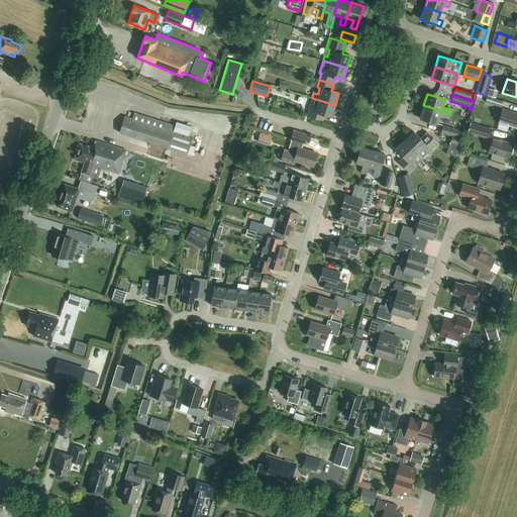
[(501,107),(503,101),(487,96),(485,102),(501,107)]
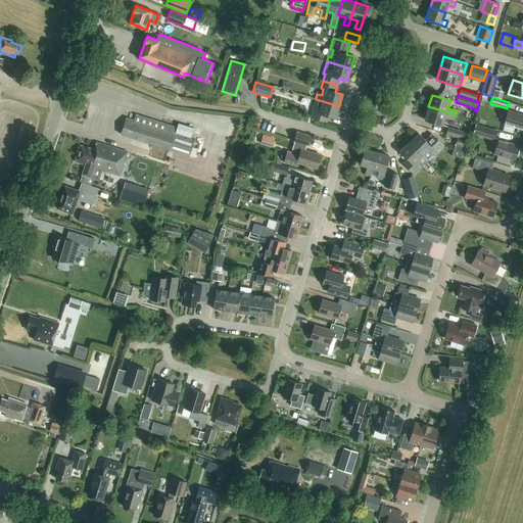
[(277,108),(279,100),(271,98),(269,106),(277,108)]
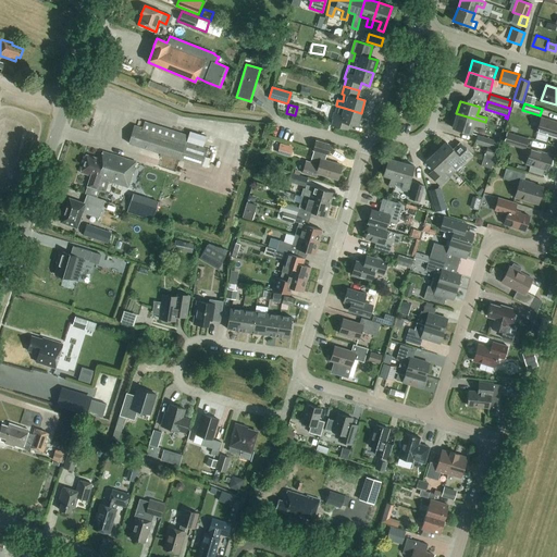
[(357,126),(361,113),(344,108),(336,106),(333,119),(331,125),(347,130),(349,124),(357,126)]
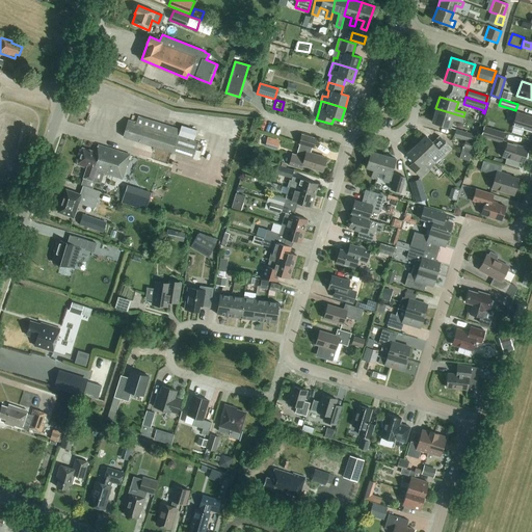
[(461,122),(463,116),(435,108),(431,122),(450,128),(452,120),(461,122)]
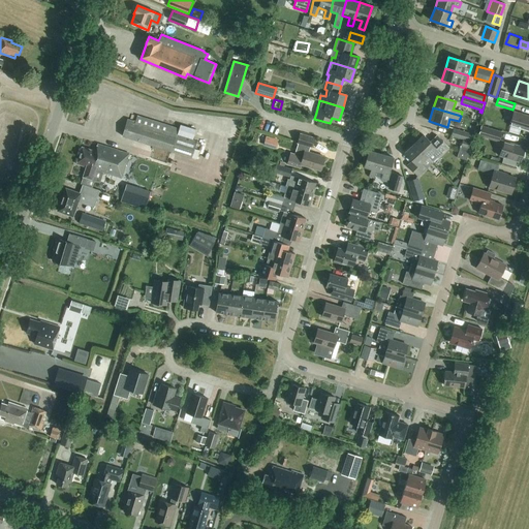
[(528,131),(528,116),(514,112),(509,125),(528,131)]
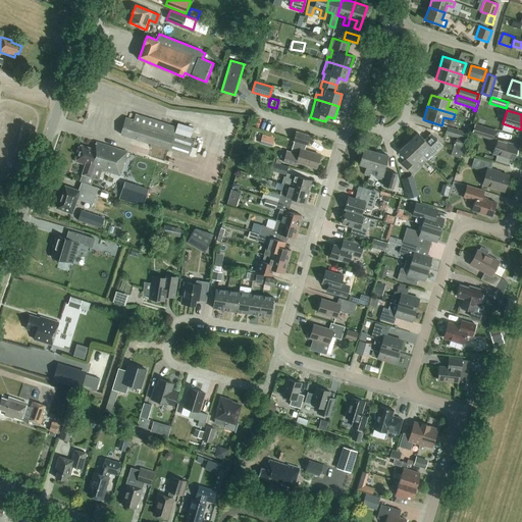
[(125,117),(120,134),(189,156),(194,139),(174,133),(176,126),(136,113),(134,120),(125,117)]
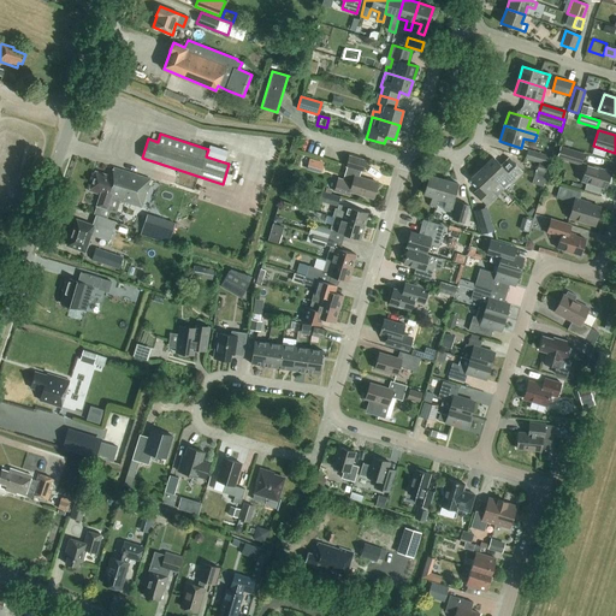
[(580,165),(584,154),(561,147),(557,158),(580,165)]
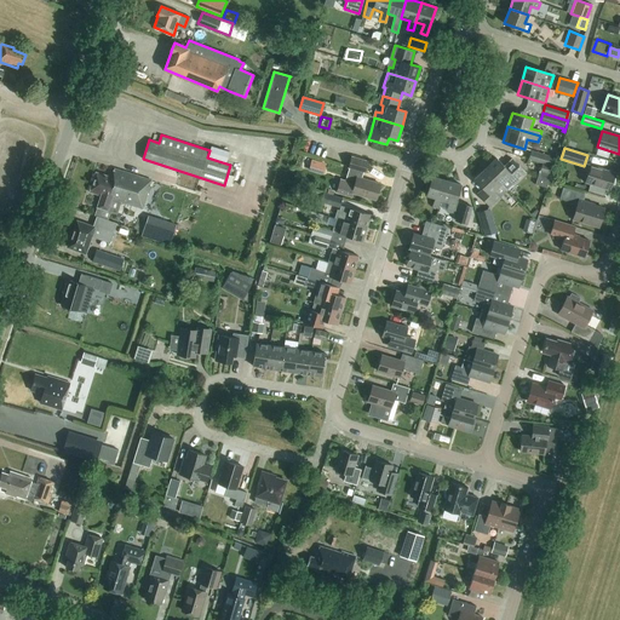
[(543,164),(552,166),(555,158),(532,150),(528,159),(543,164)]
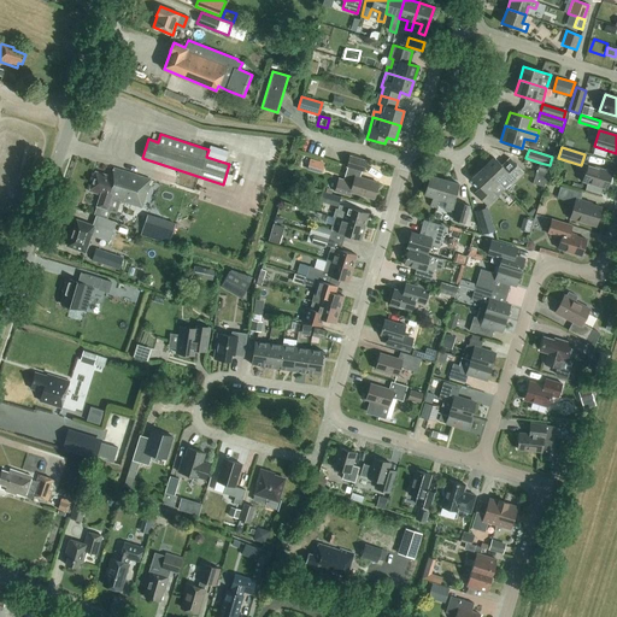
[(364,171),(366,160),(350,156),(346,166),(347,168),(344,181),(353,183),(351,192),(374,199),(378,183),(359,177),(362,171),(364,171)]
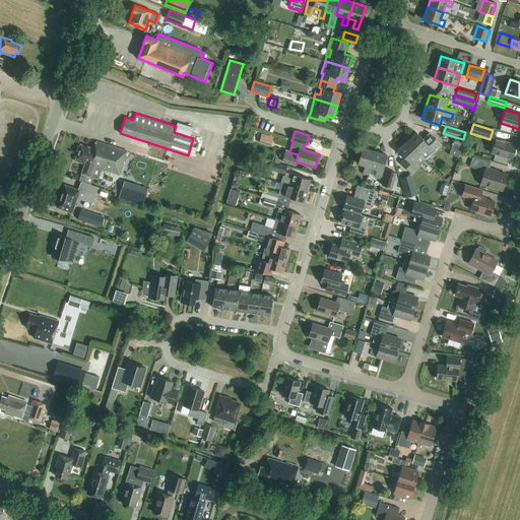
[(407,141),(425,159),(430,154),(438,146),(429,136),(424,140),(416,132),(407,141)]
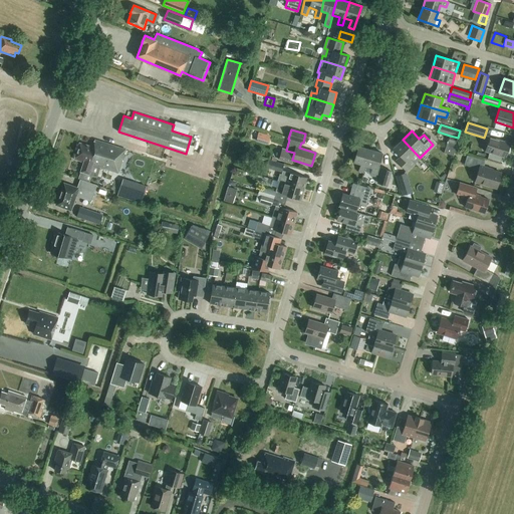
[(257,132),(257,143),(270,143),(270,133),(257,132)]
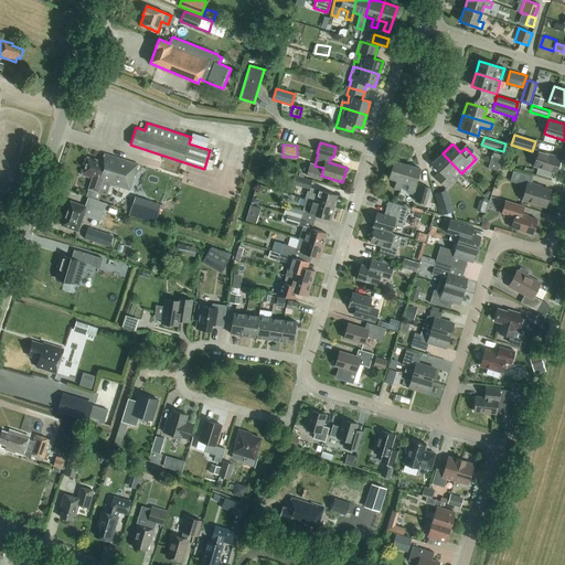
[(501,159),(503,151),(494,149),(492,156),(501,159)]
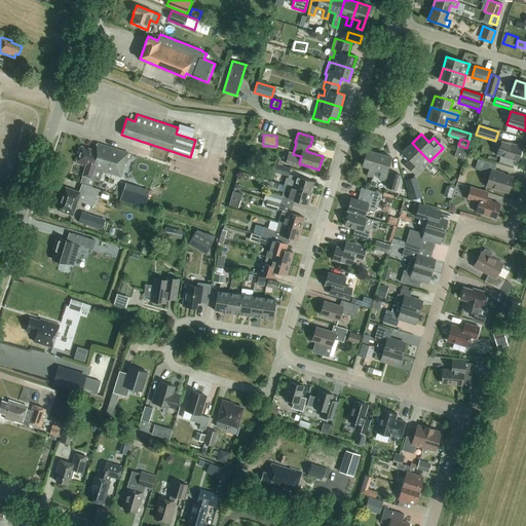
[(517,161),(522,147),(500,140),(496,155),(500,156),(499,161),(512,165),(514,160),(517,161)]
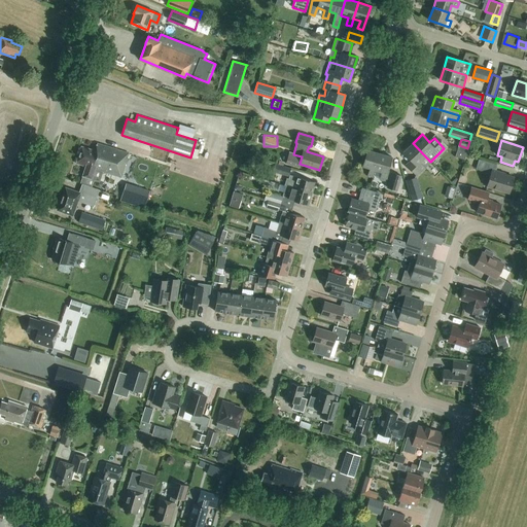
[(129,153),(97,143),(95,150),(81,146),(76,163),(85,167),(82,176),(92,179),(95,169),(121,177),(129,153)]
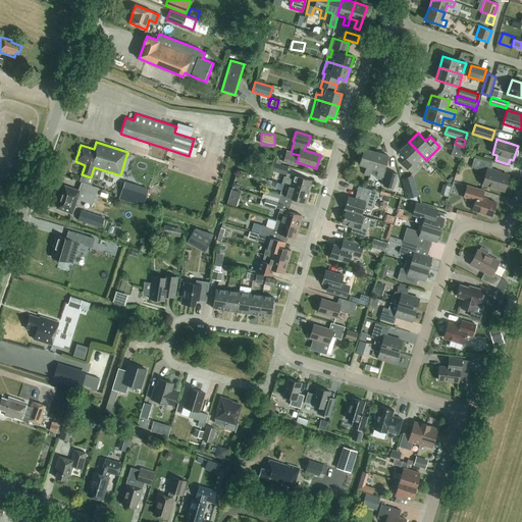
[(426,161),(426,160),(409,142),(400,150),(407,158),(403,163),(413,173),(426,161)]
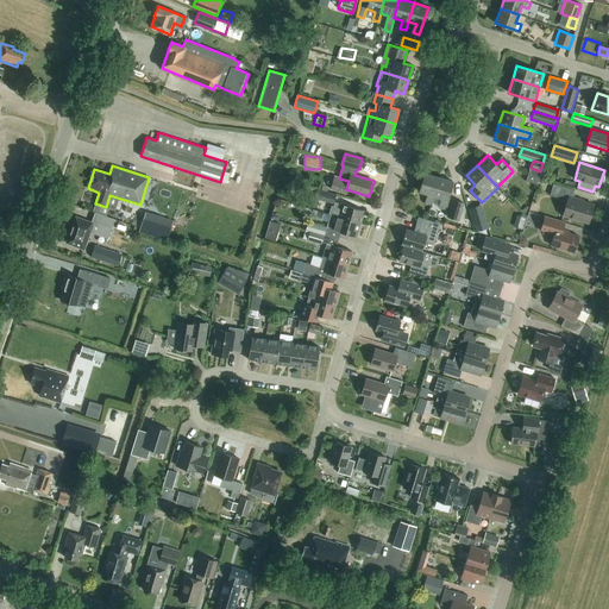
[(433,196),(439,177),(425,173),(419,192),(427,194),(425,202),(431,205),(433,196)]
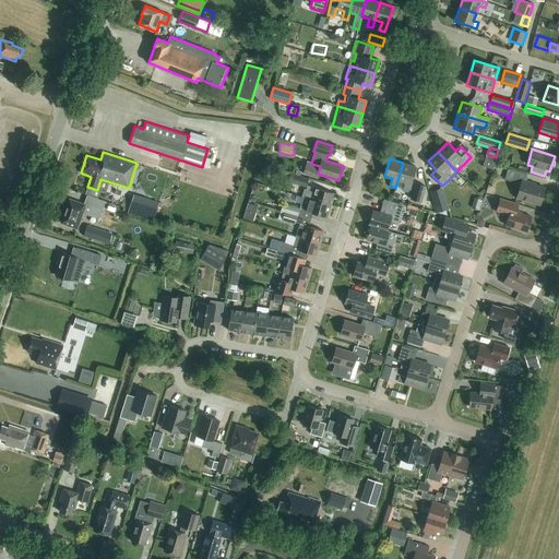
[(397,180),(405,182),(403,190),(408,191),(408,190),(413,191),(409,199),(421,202),(426,186),(415,182),(412,181),(416,166),(403,163),(397,180)]
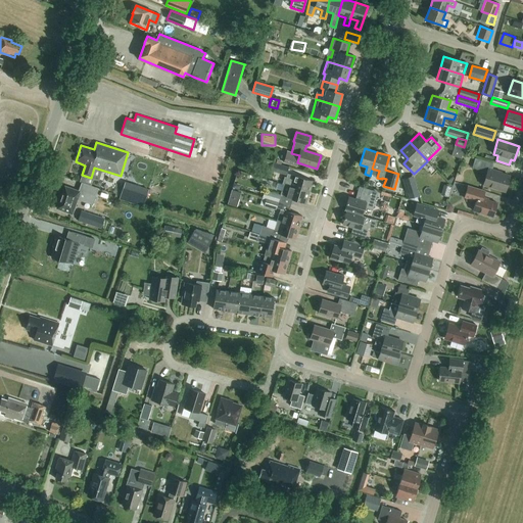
[(505,191),(510,176),(495,172),(496,171),(491,170),(492,163),(475,158),(472,168),(487,172),(483,185),(505,191)]
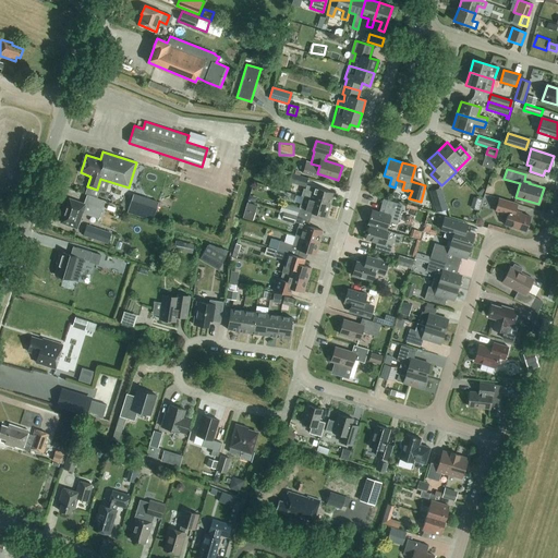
[(308,178),(291,172),(291,174),(287,173),(284,180),(305,186),(308,178)]
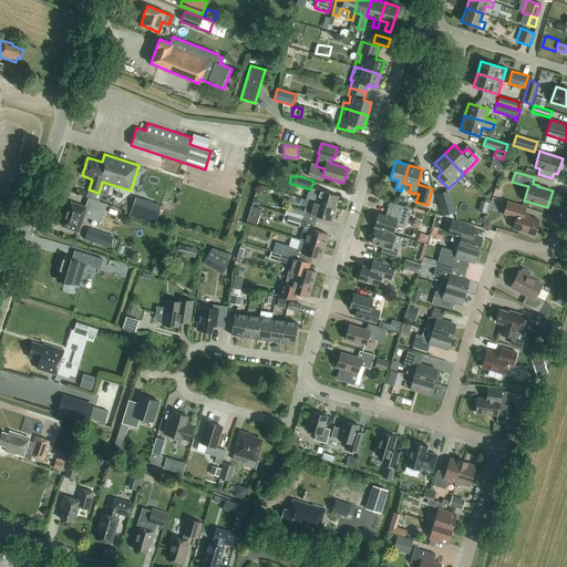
[(307,199),(336,208),(339,196),(311,188),(310,192),(308,191),(306,199),(307,199)]
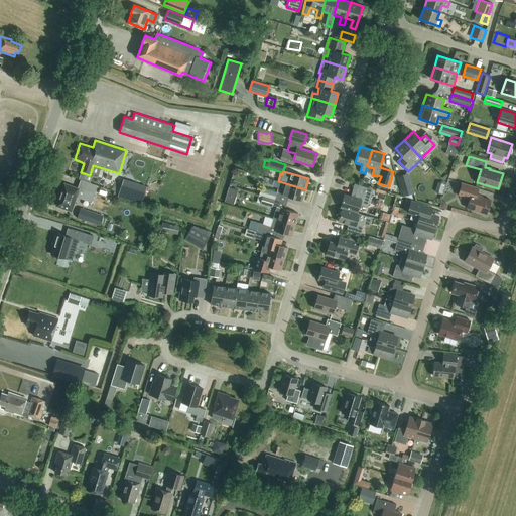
[(401,190),(411,187),(407,173),(397,176),(401,190)]
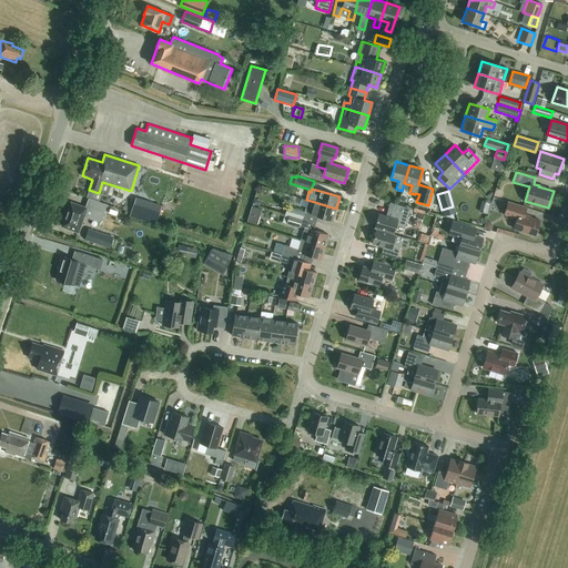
[(156,221),(161,205),(135,198),(131,212),(156,221)]
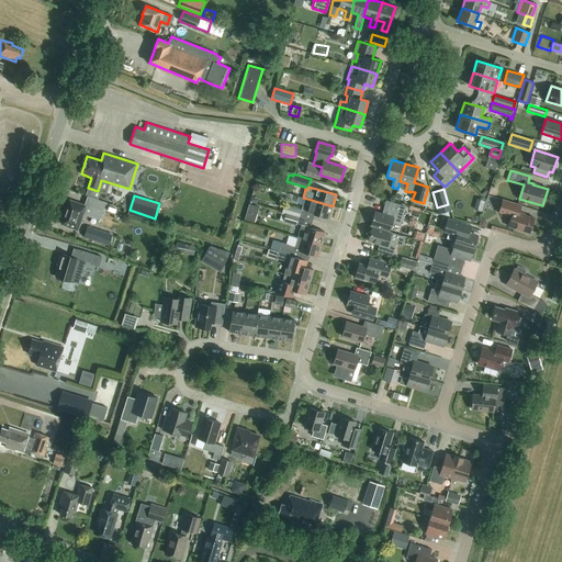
[(328,218),(333,206),(304,198),(302,205),(304,206),(303,211),(328,218)]
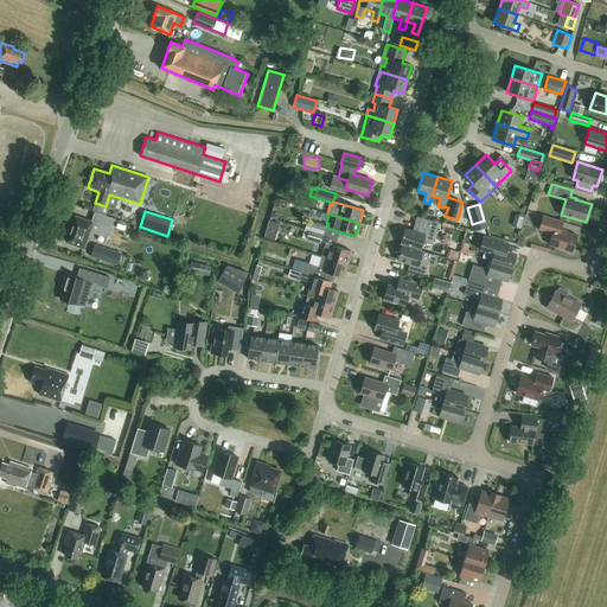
[(93,222),(76,216),(66,242),(83,248),(90,229),(107,235),(109,227),(93,221),(93,222)]
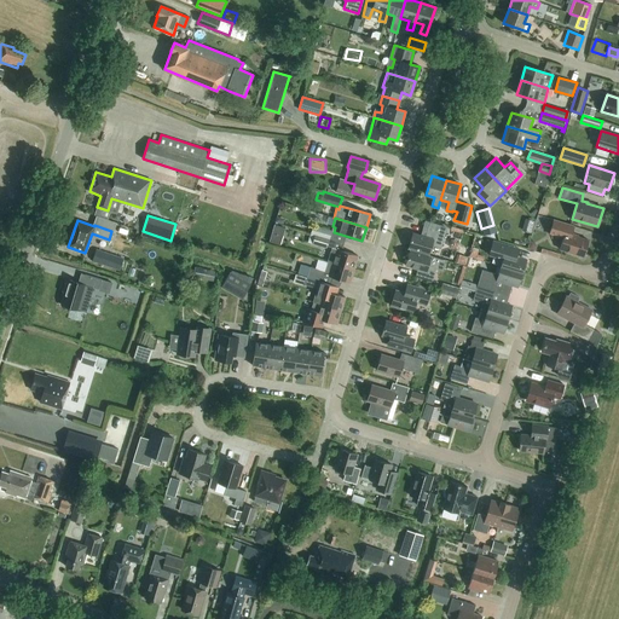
[(583,256),(588,241),(568,233),(571,225),(554,220),(549,235),(563,238),(560,249),(583,256)]
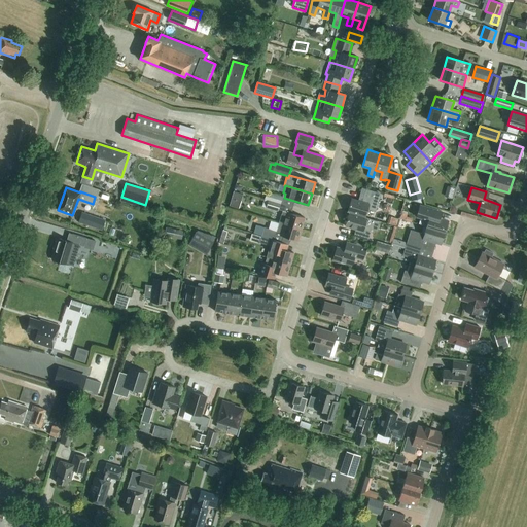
[(230,204),(239,207),(244,192),(235,189),(230,204)]
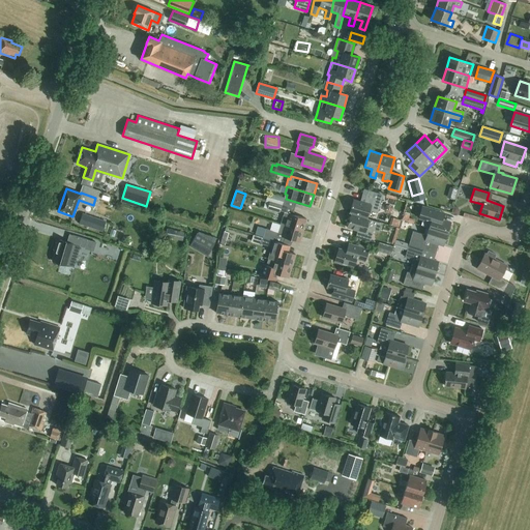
[(351,213),(367,218),(370,209),(377,212),(382,195),(367,190),(363,203),(353,199),(349,212),(351,213)]
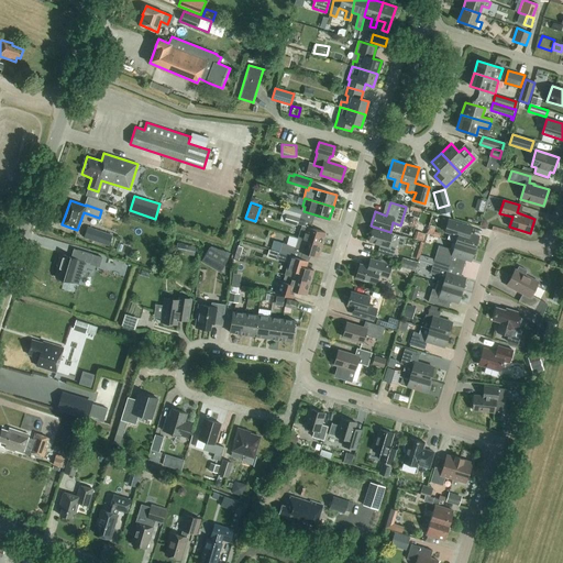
[(286,213),(299,218),(301,210),(285,205),(283,212),(286,213)]
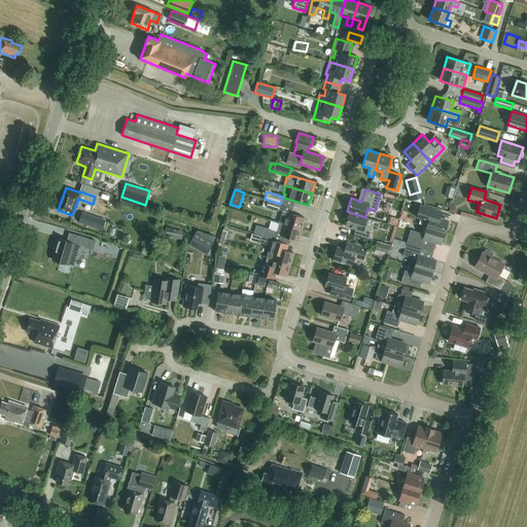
[(278,211),(280,204),(268,200),(266,208),(278,211)]
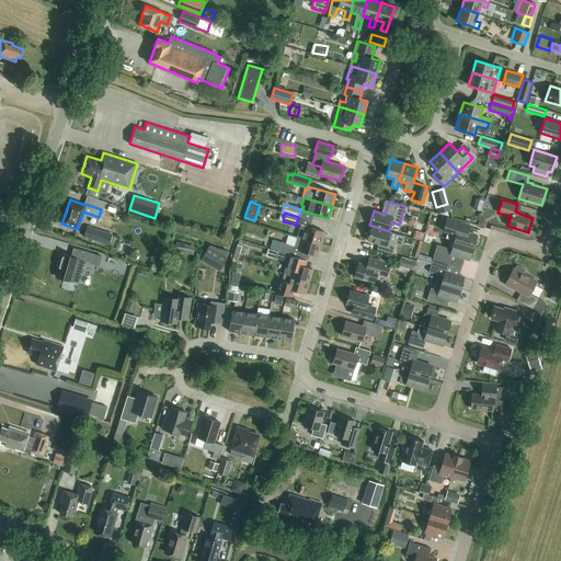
[(447,240),(454,242),(472,248),(477,236),(468,232),(470,226),(447,218),(443,231),(449,232),(447,240)]
